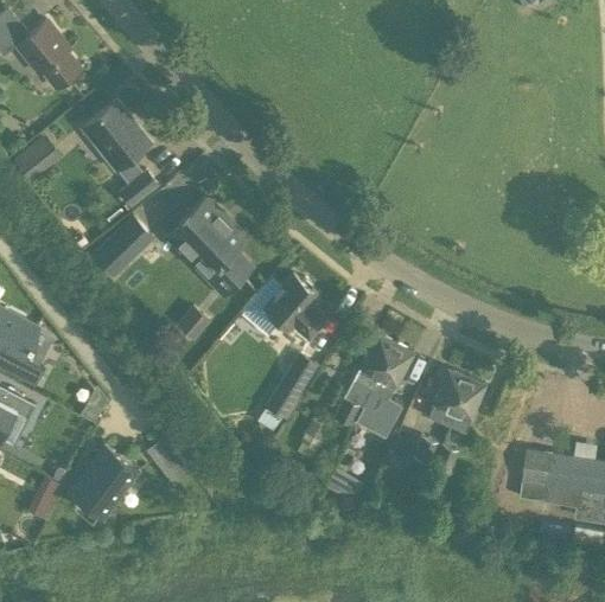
[(49,23),(31,36),(11,10),(0,18),(0,52),(5,58),(18,47),(40,76),(44,72),(58,90),(82,71),(58,43),(62,40),(49,23)]
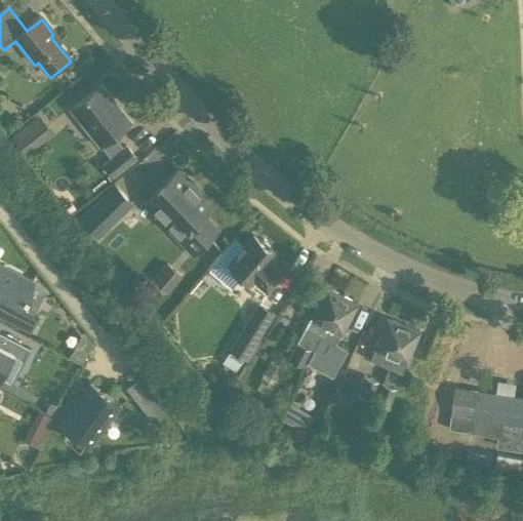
[(127,147),(124,150),(115,138),(131,125),(102,88),(73,112),(103,149),(112,159),(103,166),(114,181),(138,160),(127,147)]
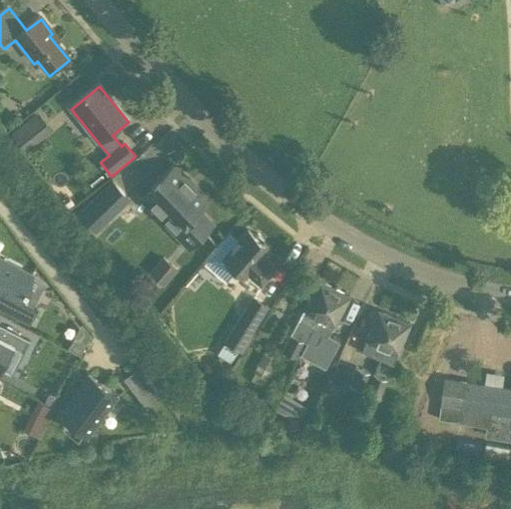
[(24,151),(53,131),(48,122),(18,142),(24,151)]
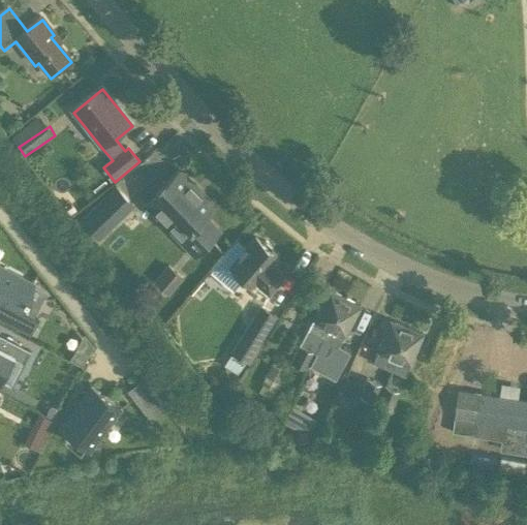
[(206,219),(216,209),(181,172),(156,195),(169,210),(158,220),(181,244),(187,238),(202,252),(220,234),(206,219)]
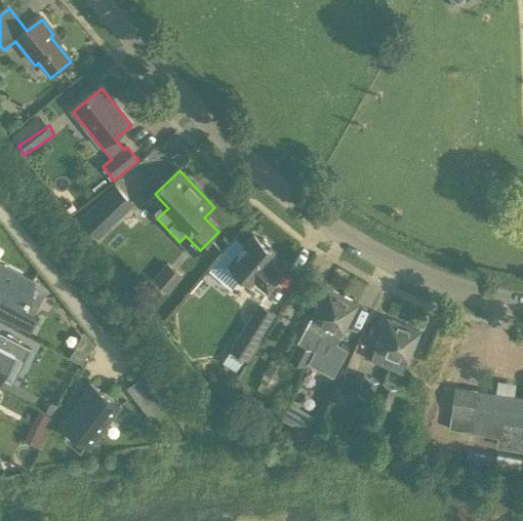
[(116,186),(80,221),(98,240),(134,205),(116,186)]
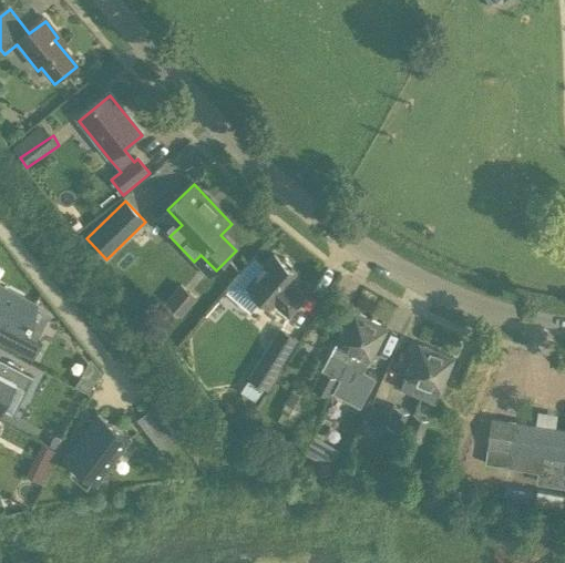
[(276,258),(265,270),(255,262),(227,294),(253,315),(263,304),(270,310),(275,306),(290,319),(306,300),(291,287),(299,278),(276,258)]
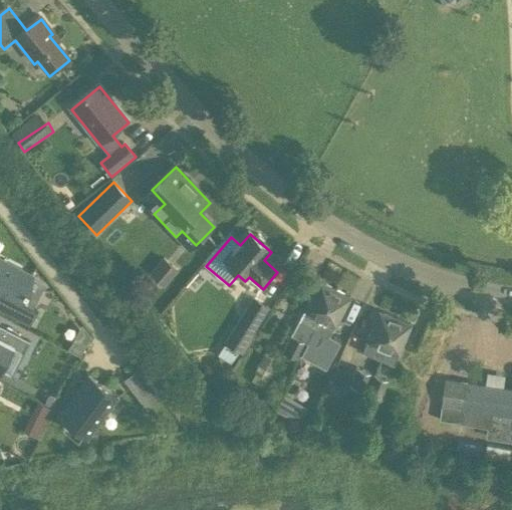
[(150,276),(166,289),(179,272),(163,259),(150,276)]
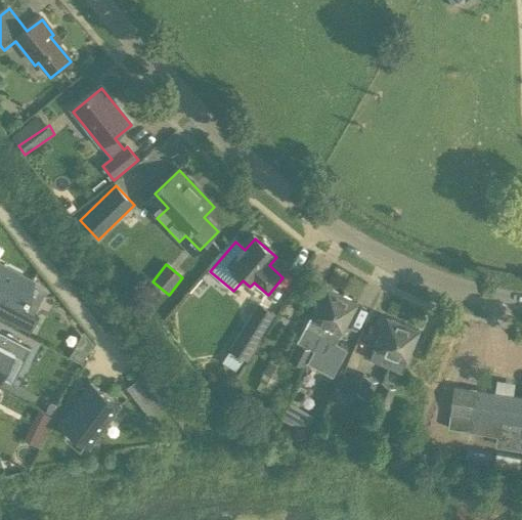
[(0,267),(0,317),(31,335),(39,319),(19,309),(33,285),(0,267)]
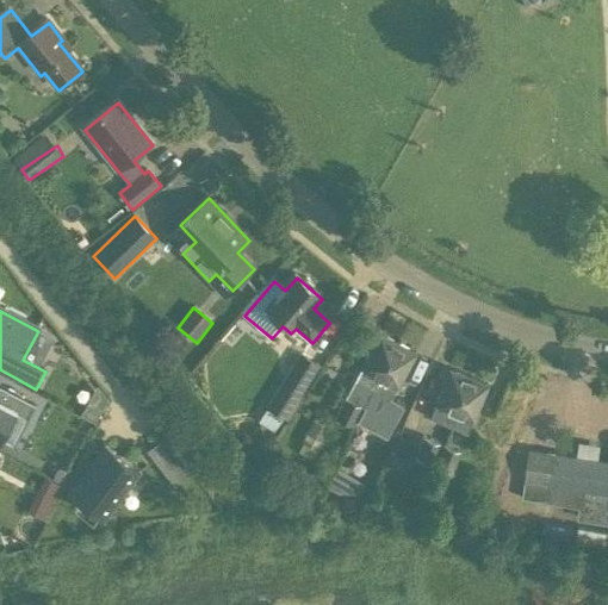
[(373,393),(398,345),(380,336),(346,399),(347,400),(363,409),(364,409),(373,393)]
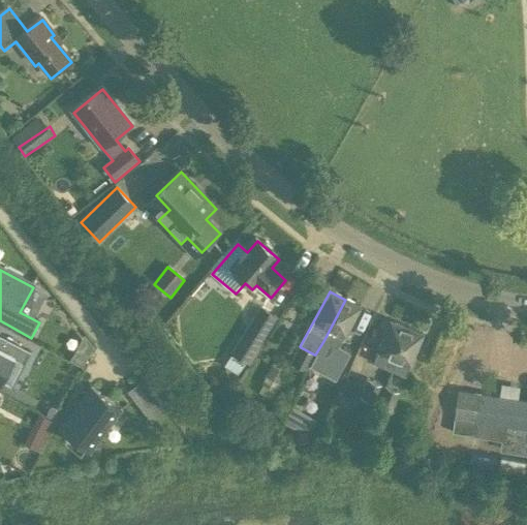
[(361,309),(345,300),(323,341),(339,349),(361,309)]
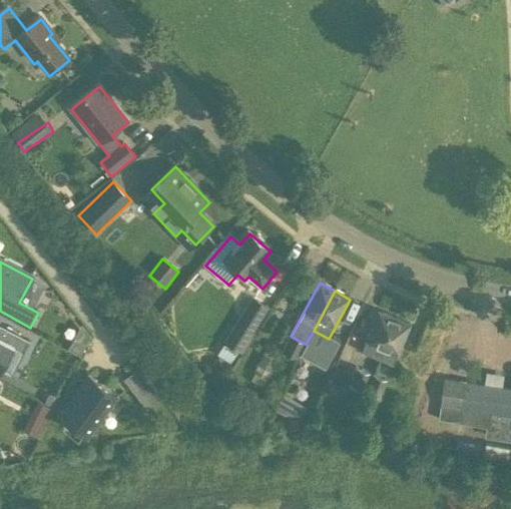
[(270,308),(252,298),(216,356),(230,365),(238,353),(243,356),(254,337),(252,336),(270,308)]
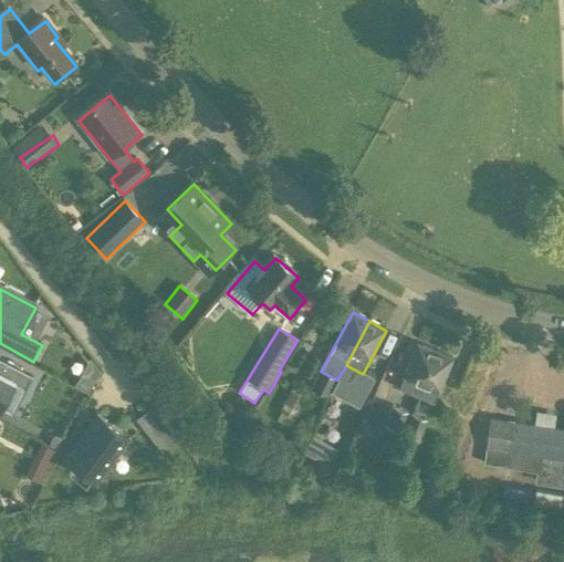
[(418,345),(399,391),(416,397),(435,352),(418,345)]
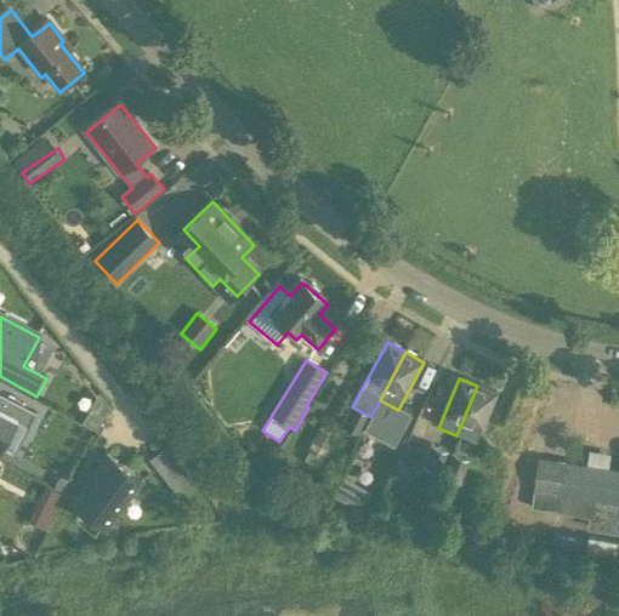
[(476,443),(495,394),(477,386),(456,435),(476,443)]
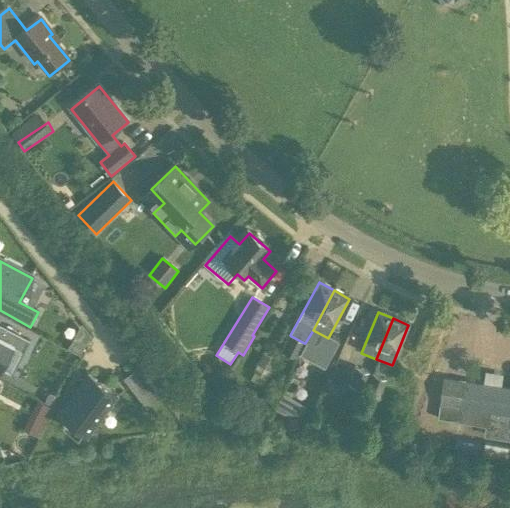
[(0,371),(1,372),(14,348),(24,354),(30,343),(0,326),(0,371)]
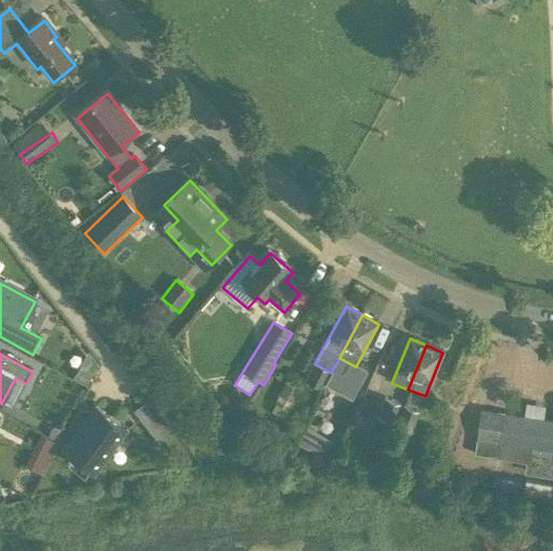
[(307,382),(321,389),(330,372),(316,364),(307,382)]
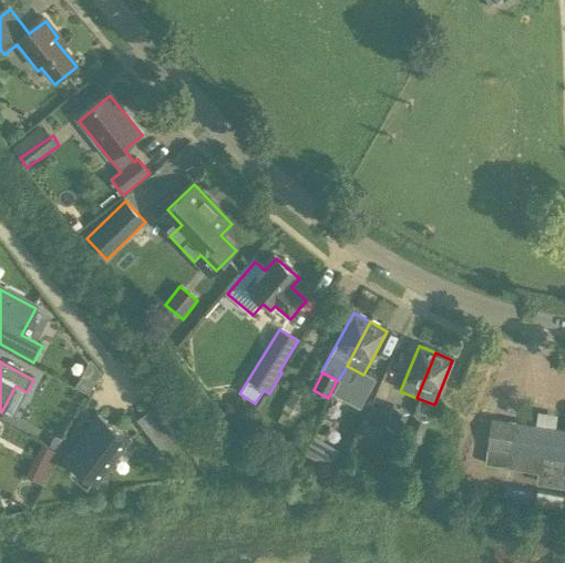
[(81,380),(76,389),(90,395),(93,387),(81,380)]
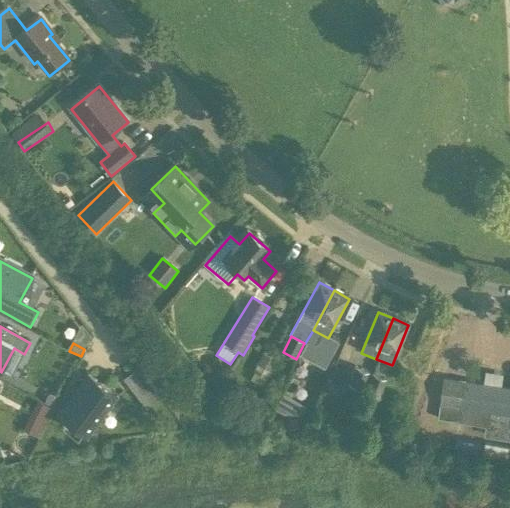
[(254,374),(268,381),(281,355),(267,348),(254,374)]
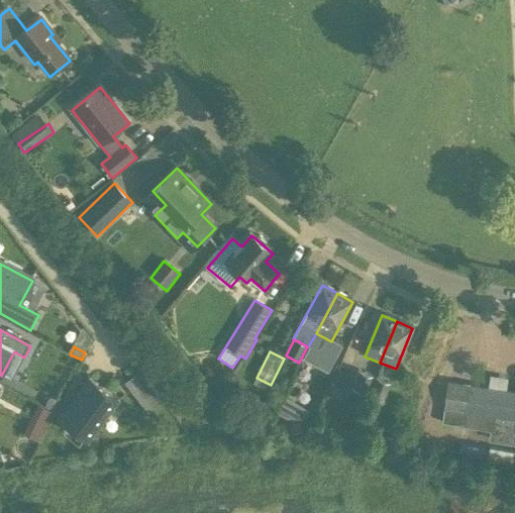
[(352,390),(367,395),(374,378),(358,372),(352,390)]
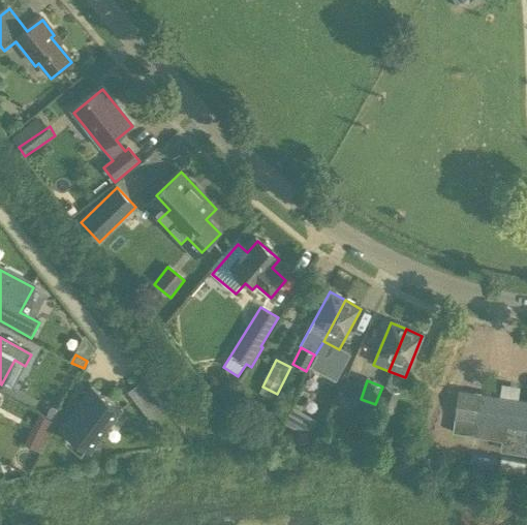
[(362,388),(348,381),(342,396),(357,402),(362,388)]
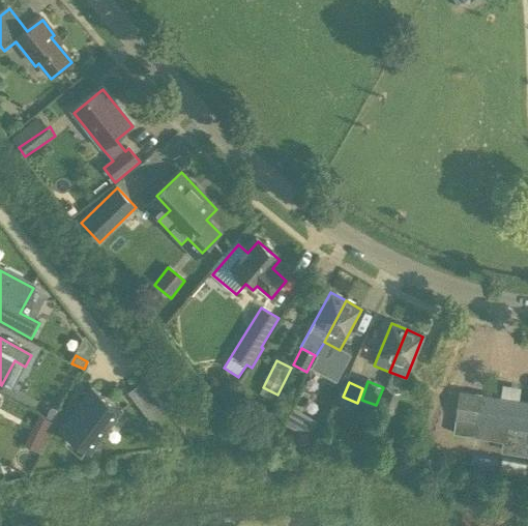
[(129,393),(145,413),(158,404),(143,384),(129,393)]
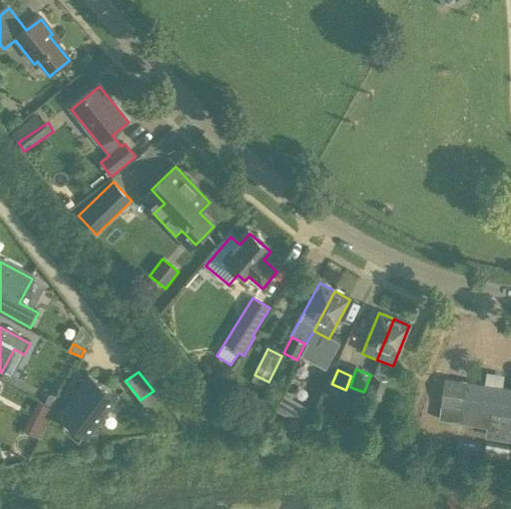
[(366,393),(381,399),(388,381),(374,375),(366,393)]
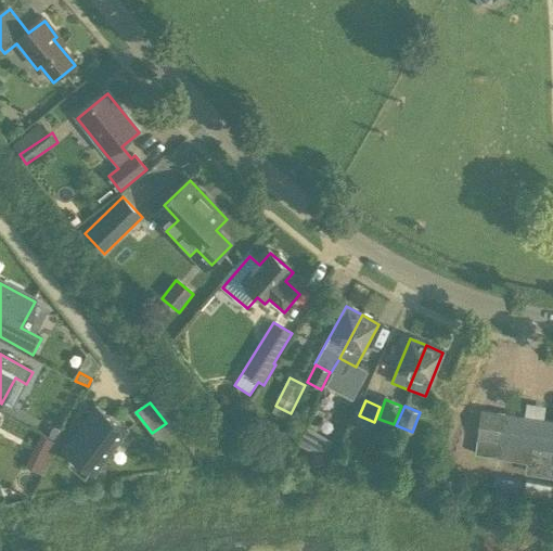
[(127,431),(97,408),(64,451),(94,474),(127,431)]
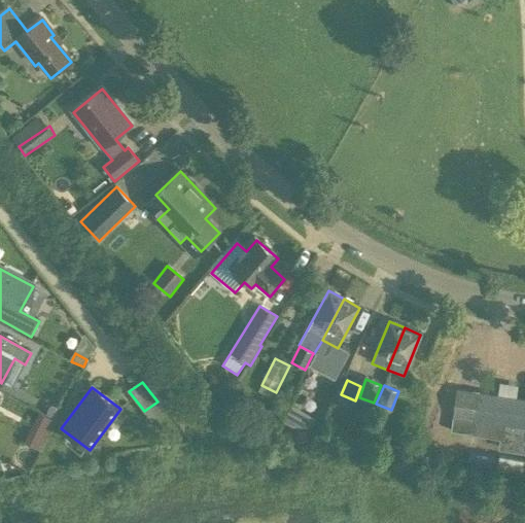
[(524,403),(459,393),(454,436),(504,443),(502,452),(524,455),(524,403)]
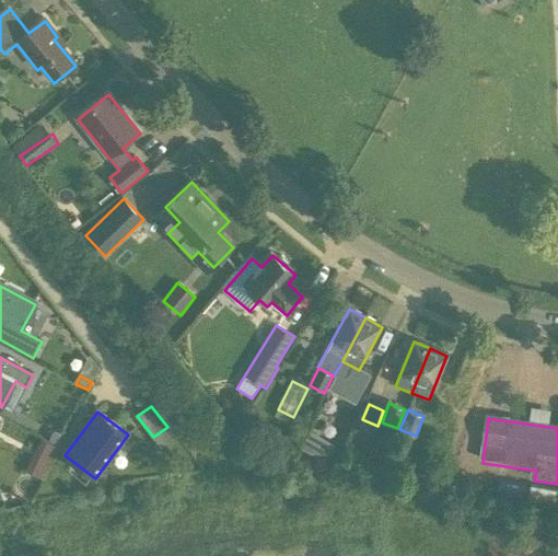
[(49,446),(59,450),(66,439),(56,433),(49,446)]
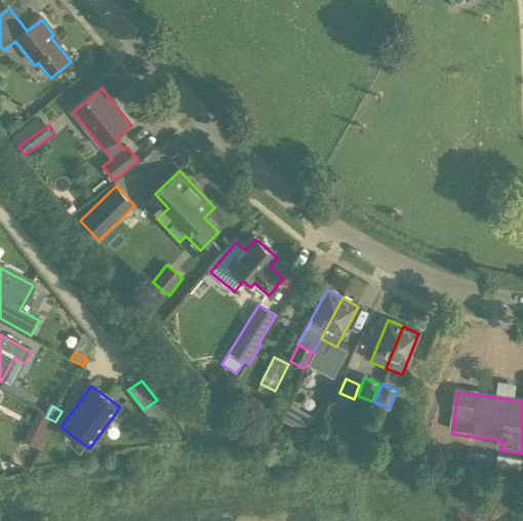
[(35,427),(49,434),(55,422),(46,417),(41,414),(35,427)]
